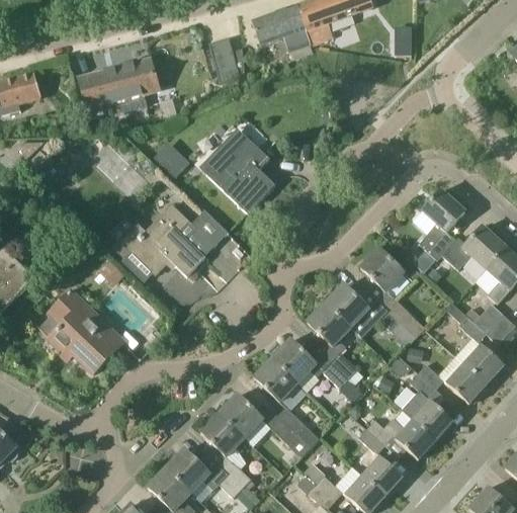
[(374,7),(371,0),(309,0),(297,4),(306,26),(312,44),(312,46),(333,37),(328,24),(374,7)]
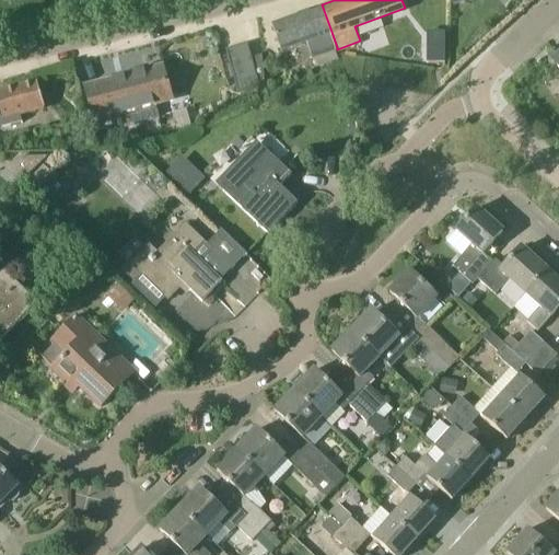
[(313,56),(337,47),(330,29),(322,4),(274,22),(283,49),(307,41),(313,56)]
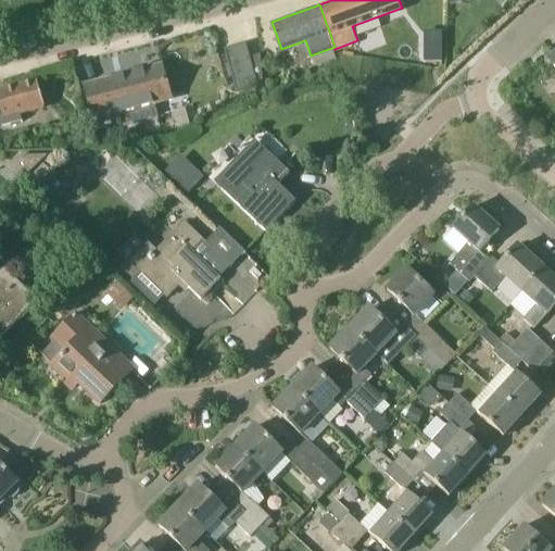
[(236,85),(263,75),(261,46),(249,50),(243,37),(227,42),(231,55),(226,58),(236,85)]
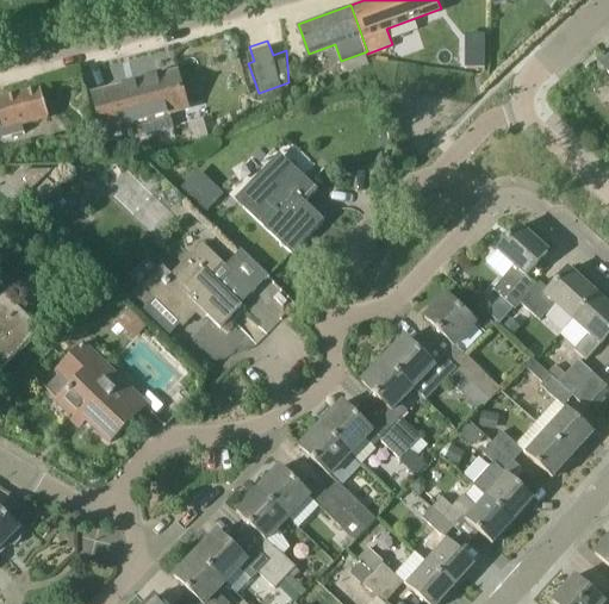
[(485,53),(466,53),(466,63),(485,63),(485,53)]
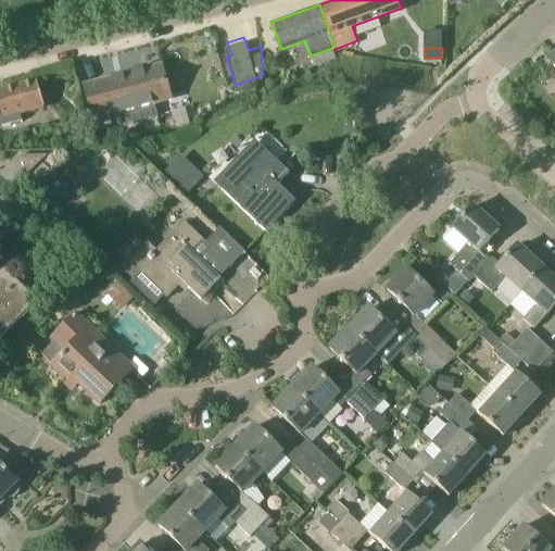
[(172,98),(167,84),(162,63),(86,83),(95,119),(98,117),(100,125),(125,119),(123,110),(153,101),(153,103),(172,98)]
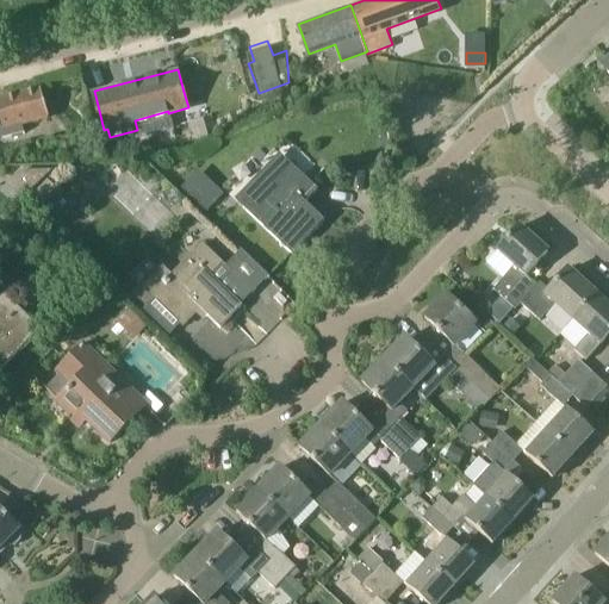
[(50,116),(48,109),(42,85),(0,95),(0,136),(1,136),(0,130),(0,126),(4,126),(6,136),(36,129),(35,120),(50,116)]
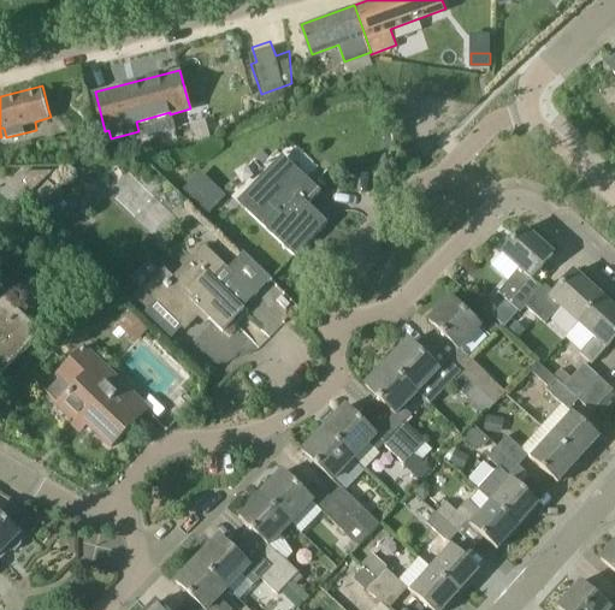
[(419,106),(412,113),(414,117),(421,110),(419,106)]
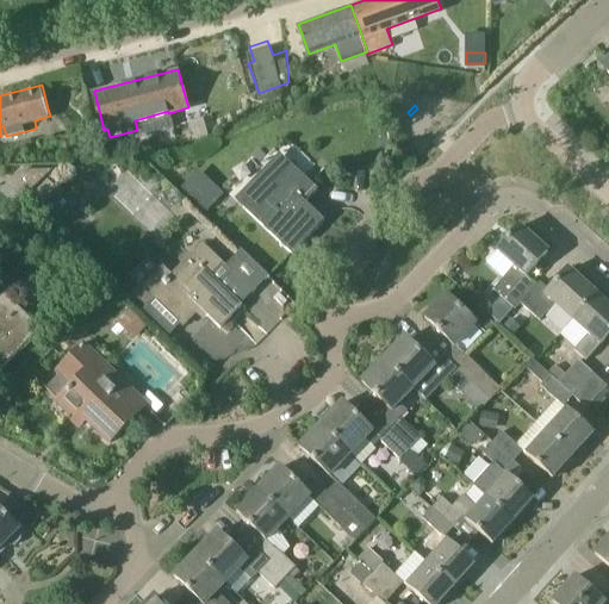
[(325,217),(306,200),(318,187),(289,159),(244,204),(293,250),(325,217)]
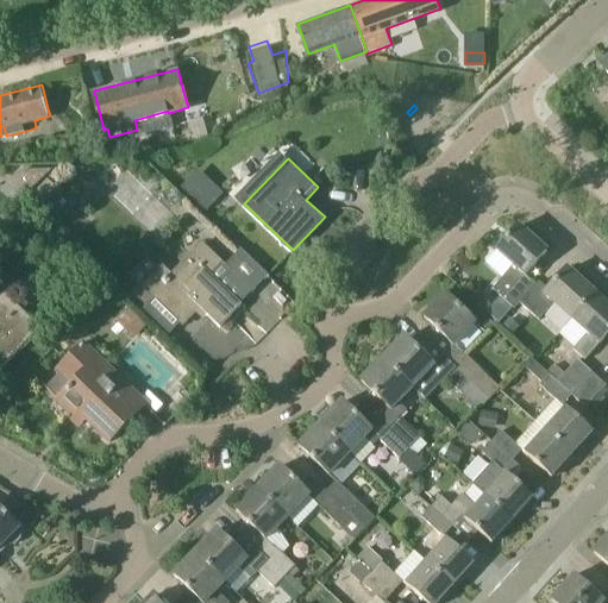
[(54,167),(22,168),(7,181),(19,193),(25,193),(44,175),(54,167)]
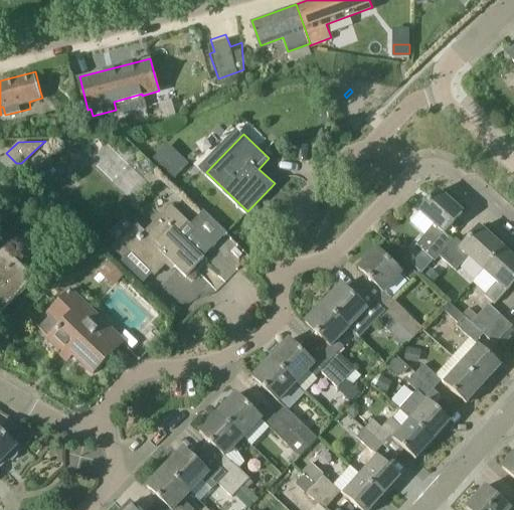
[(31,169),(47,185),(48,186),(65,170),(48,152),(31,169)]
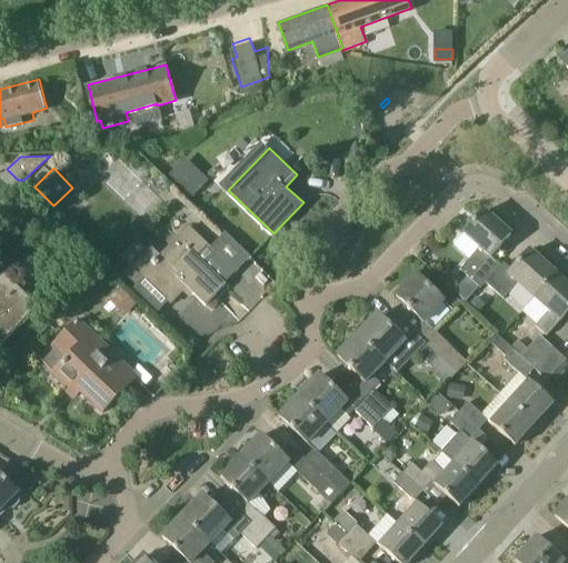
[(491,253),(497,248),(511,231),(485,207),(465,230),(480,244),(461,265),(481,284),(487,279),(486,279),(501,262),(491,253)]
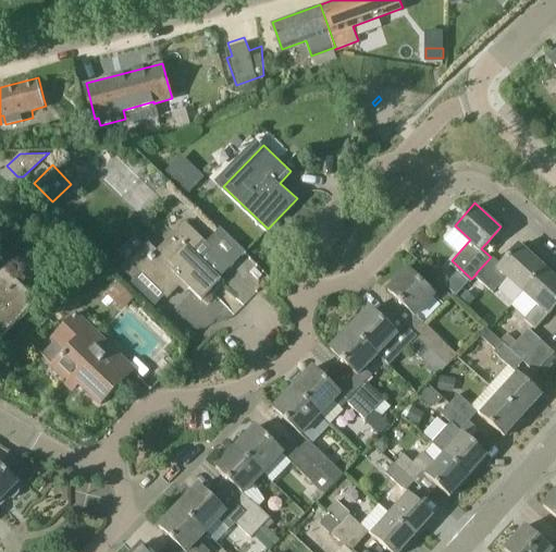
[(222,276),(194,248),(205,237),(185,218),(157,247),(148,240),(147,242),(136,232),(119,248),(130,259),(122,267),(133,278),(143,269),(168,294),(183,278),(202,296),(222,276)]
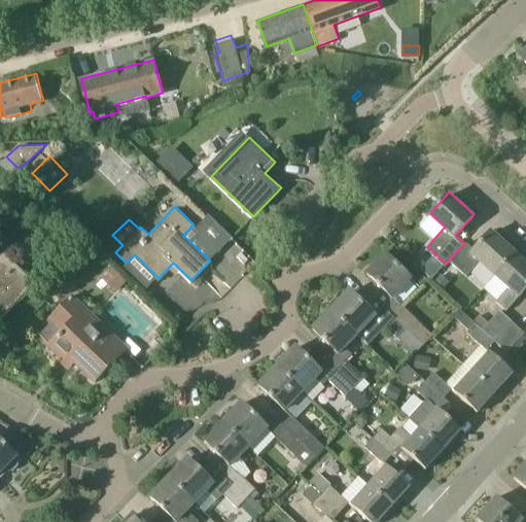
[(208,214),(209,213),(208,213),(195,228),(196,229),(197,228),(219,249),(232,236),(231,235),(230,236),(208,214)]
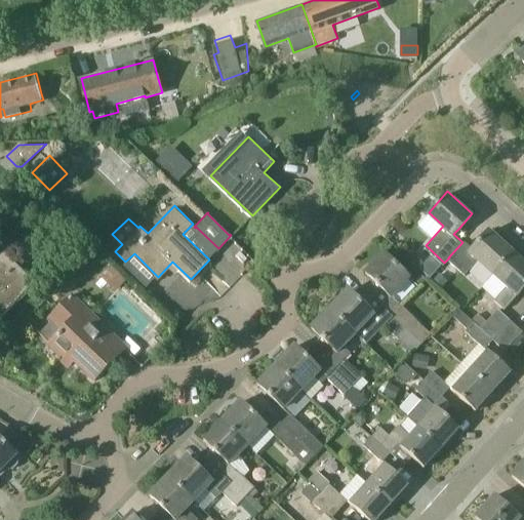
[(492,274),(514,250),(489,229),(473,247),(465,239),(462,242),(448,257),(449,257),(465,273),(477,260),(492,274)]
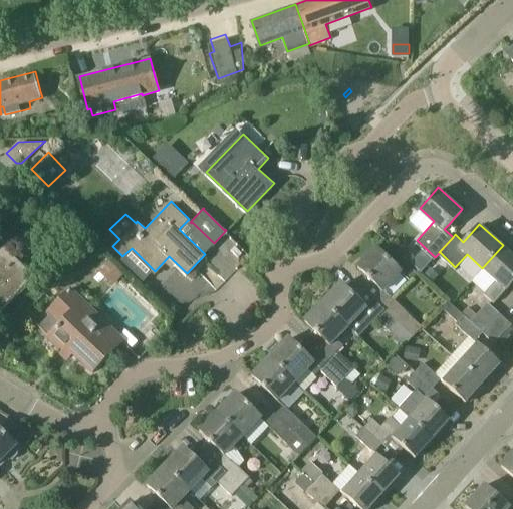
[(0,308),(0,309),(34,274),(4,244),(0,248),(0,272),(6,278),(0,284),(0,308)]
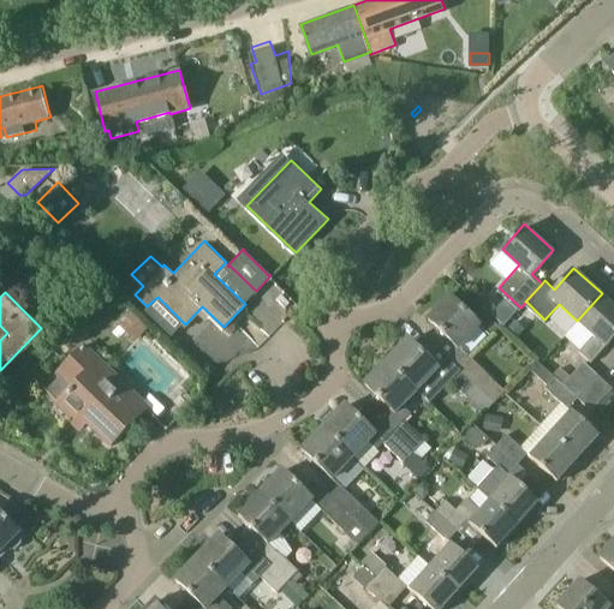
[(482,323),(469,310),(451,293),(449,294),(452,297),(431,317),(430,315),(429,316),(460,346),(482,323)]
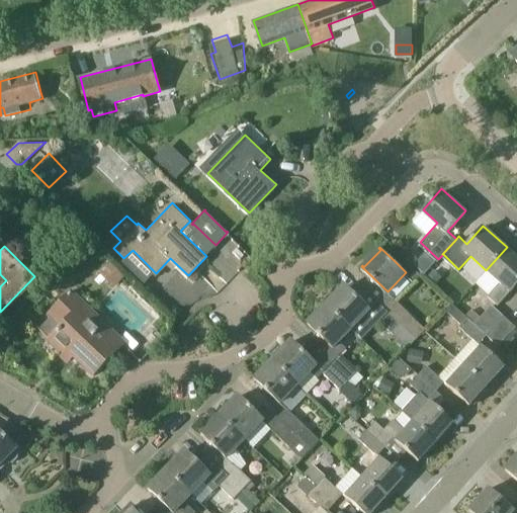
[(489,294),(498,304),(516,282),(516,256),(507,247),(486,270),(500,282),(489,294)]
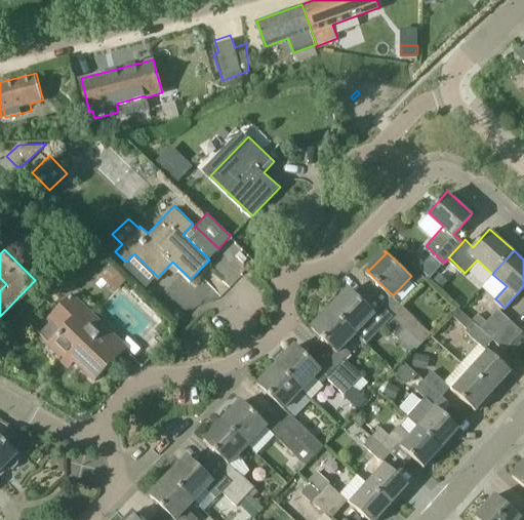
[(432,252),(425,260),(436,269),(442,262),(440,260),(432,252)]
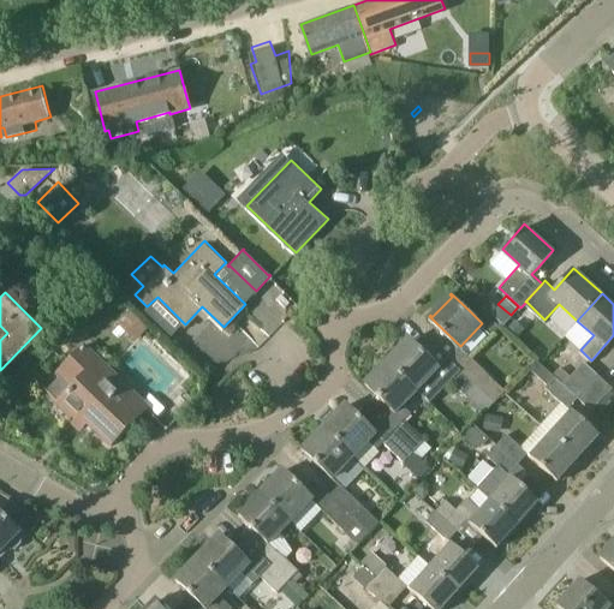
[(118,320),(136,336),(148,324),(130,308),(118,320)]
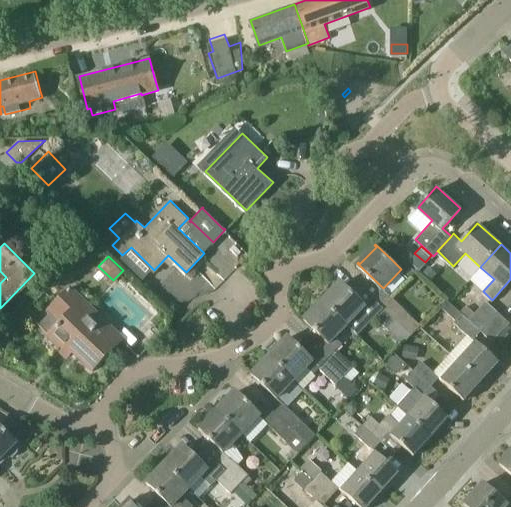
[(375,315),(388,328),(398,318),(381,302),(380,302),(373,295),(365,303),(355,294),(341,280),(334,287),(335,289),(325,300),(349,324),(348,325),(358,334),(375,315)]
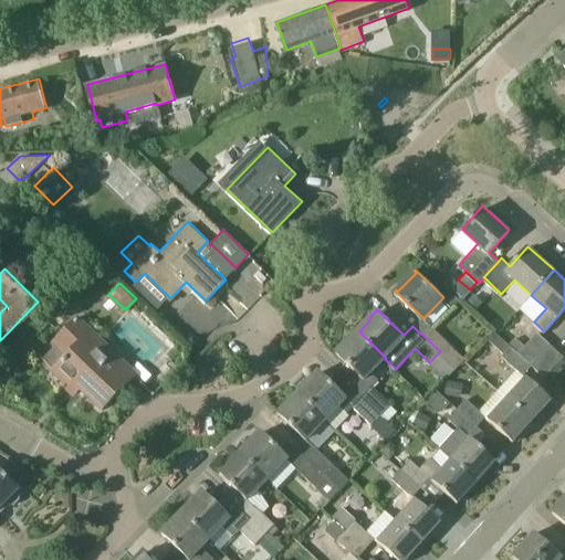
[(136,372),(121,357),(76,314),(53,338),(69,354),(54,368),(76,390),(81,386),(103,407),(136,372)]
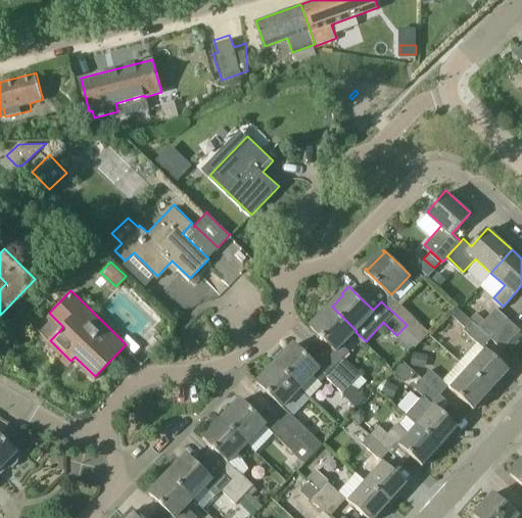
[(407,325),(421,339),(429,330),(396,300),(389,309),(407,325)]
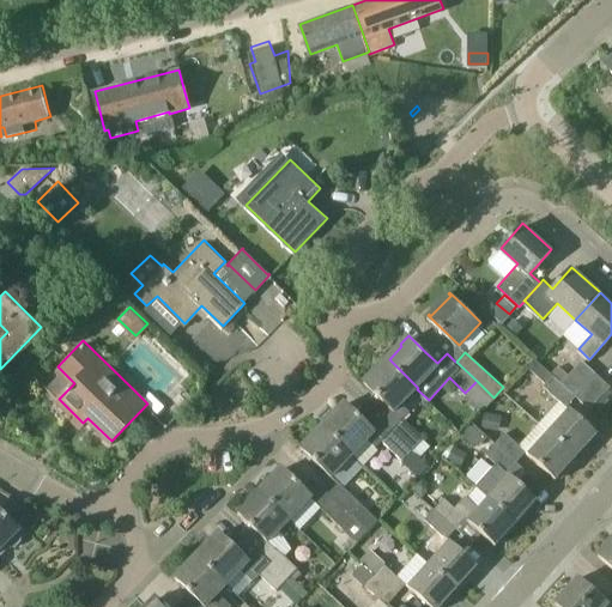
[(576,394),(575,393),(562,381),(535,357),(527,365),(569,402),(576,394)]
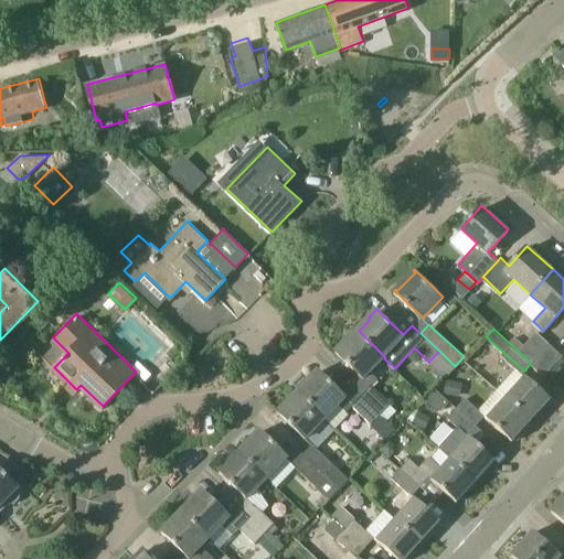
[(339,368),(381,411),(391,401),(371,384),(376,378),(371,373),(384,358),(385,357),(359,331),(346,343),(344,342),(336,351),(347,361),(339,368)]
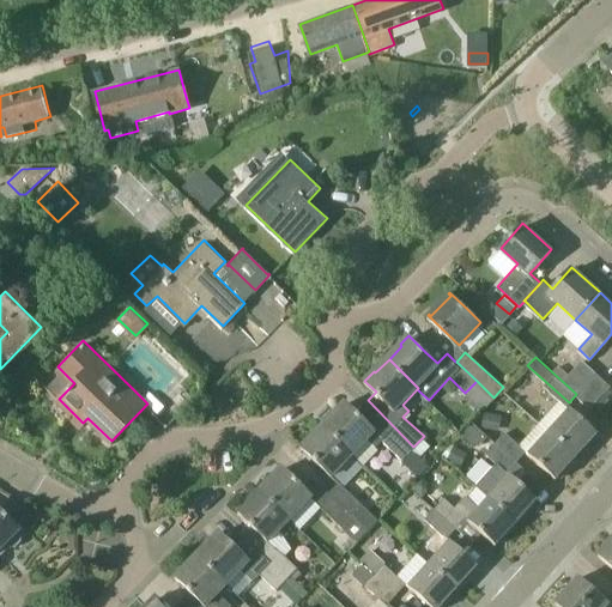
[(575,393),(595,371),(582,359),(562,381),(575,393)]
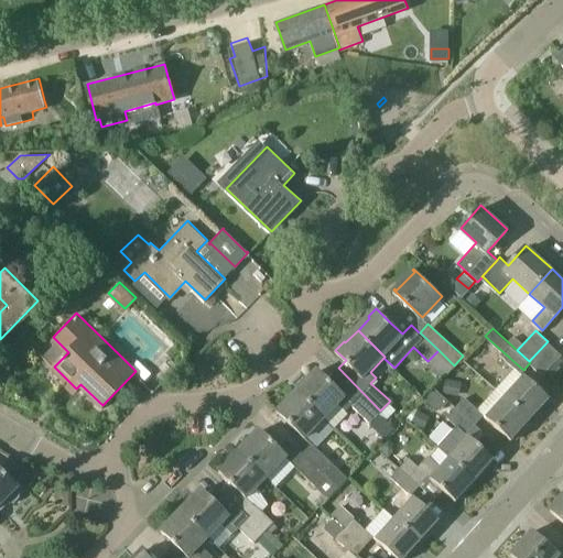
[(529,361),(530,362),(543,374),(561,353),(548,341),(529,361)]
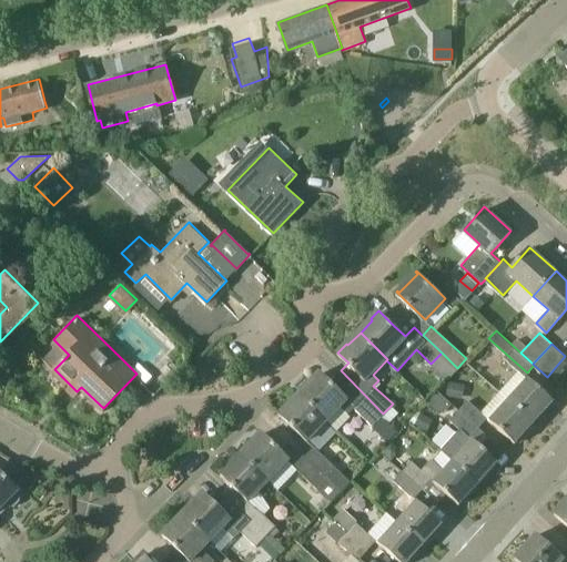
[(443,354),(442,353),(431,364),(435,367),(443,365),(448,359),(444,355),(443,354)]
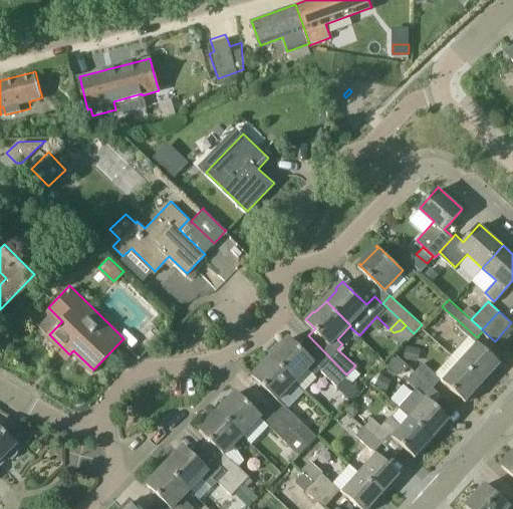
[(308,335),(299,344),(289,335),(282,343),(283,344),(273,355),(298,379),(309,368),(314,373),(320,367),(337,385),(346,375),(351,380),(352,379),(346,374),(308,335)]
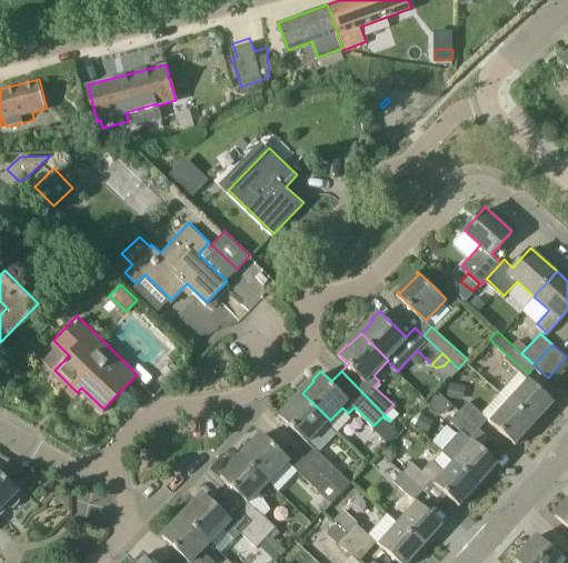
[(535,421),(555,400),(527,374),(507,396),(535,421)]
